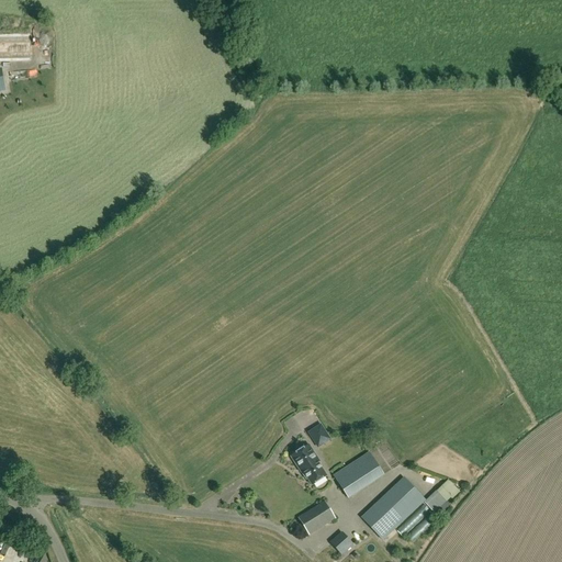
[(0,34),(0,62),(31,62),(30,34),(0,34)]
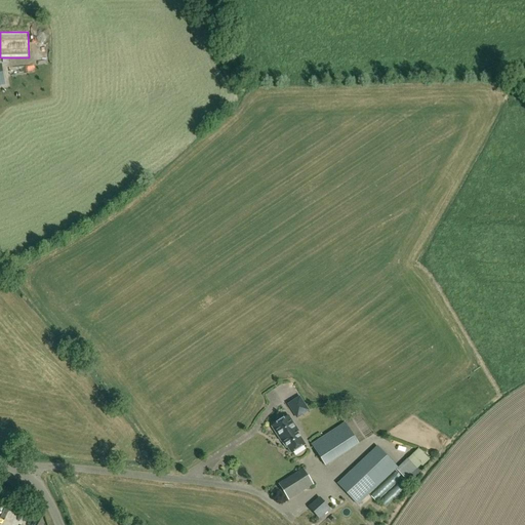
[(286,449),(287,448),(291,453),(306,445),(296,432),(298,431),(288,416),(279,422),(278,421),(272,426),(273,427),(272,428),(280,440),(281,439),(284,443),(283,444),(286,449)]
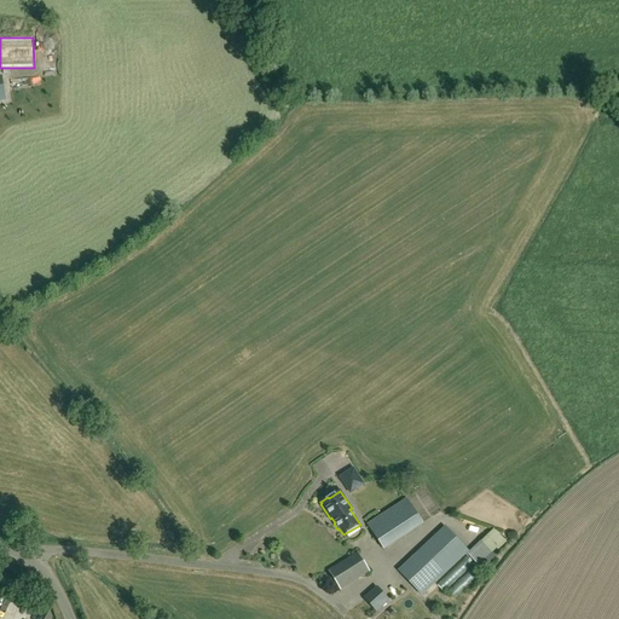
[(383,549),(422,522),(406,498),(368,524),(383,549)]
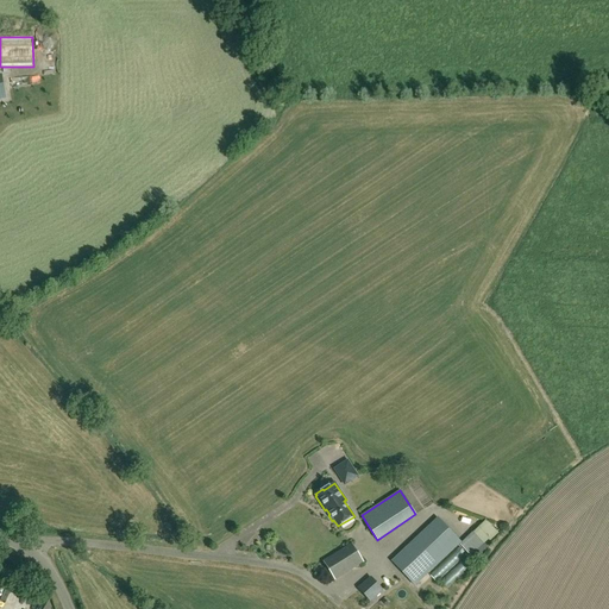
[(414,585),(459,542),(437,519),(391,560),(414,585)]
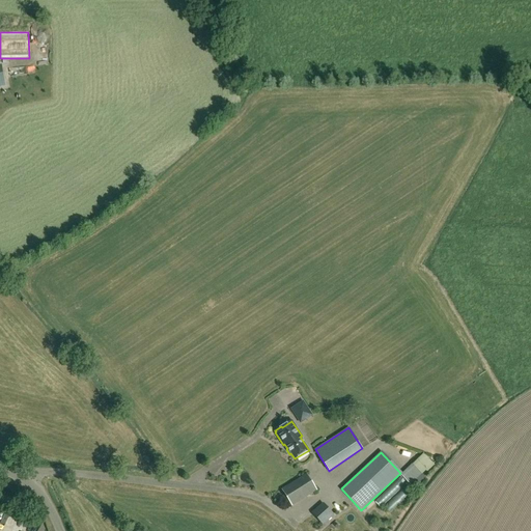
[(410,485),(422,474),(414,465),(401,476),(410,485)]
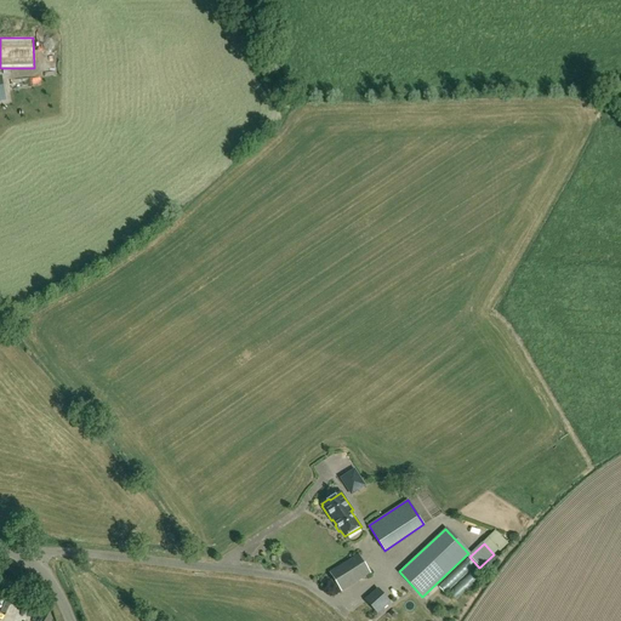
[(343,591),(371,571),(359,554),(331,574),(343,591)]
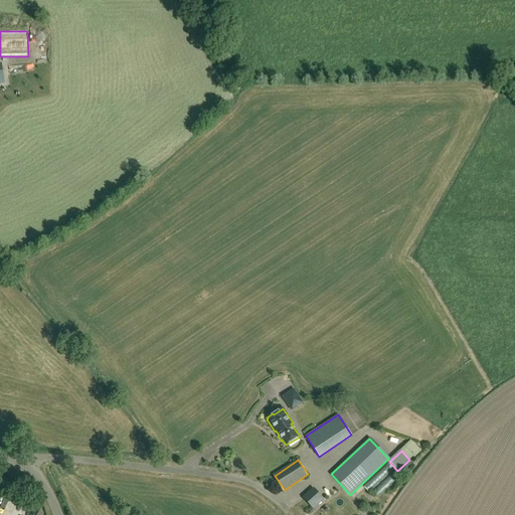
[(314,510),(325,500),(313,487),(302,497),(314,510)]
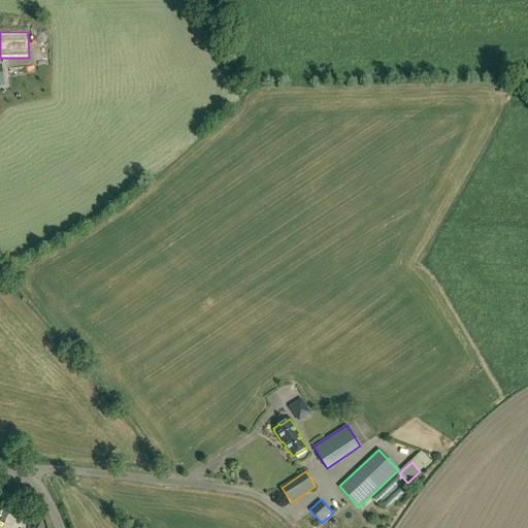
All buildings are outlined.
